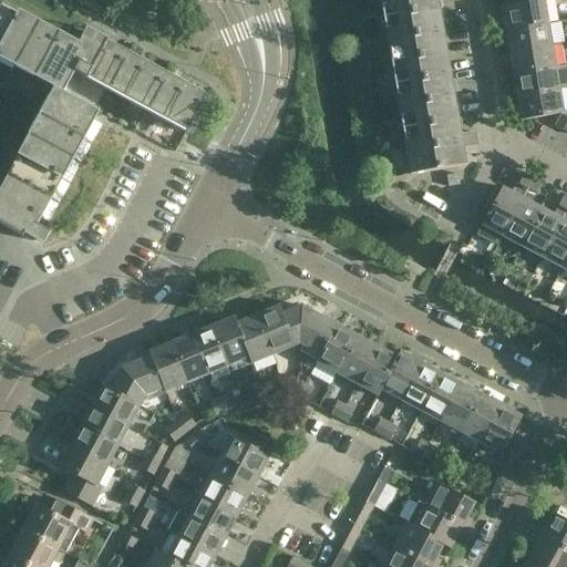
[(378,0),(409,175),(466,165),(466,164),(460,165),(453,126),(460,125),(459,119),(452,120),(433,10),(440,9),(439,2),(432,3),(431,0),(378,0)]
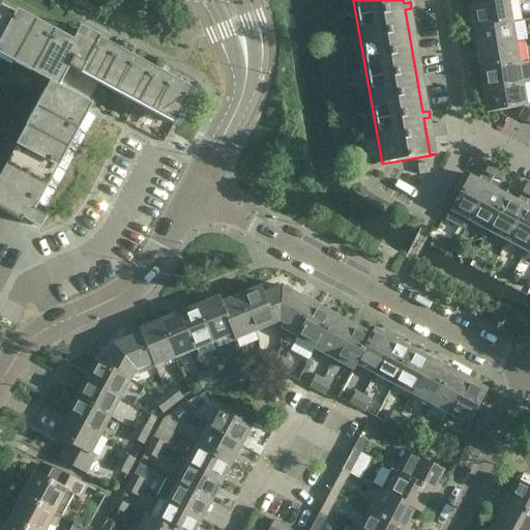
[(472,28),(511,22),(507,0),(504,0),(505,0),(504,0),(471,0),(472,5),(468,6),(472,28)]
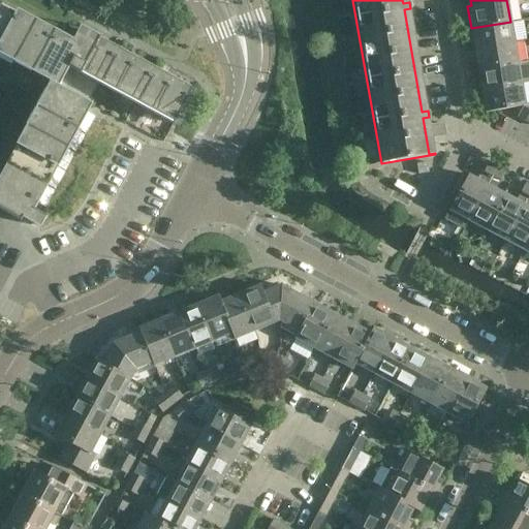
[(0,54),(51,82),(0,175),(0,210),(21,221),(22,218),(35,225),(40,215),(47,218),(47,217),(33,210),(91,102),(92,102),(93,100),(90,99),(98,84),(173,124),(192,89),(87,32),(80,45),(0,2),(0,54)]
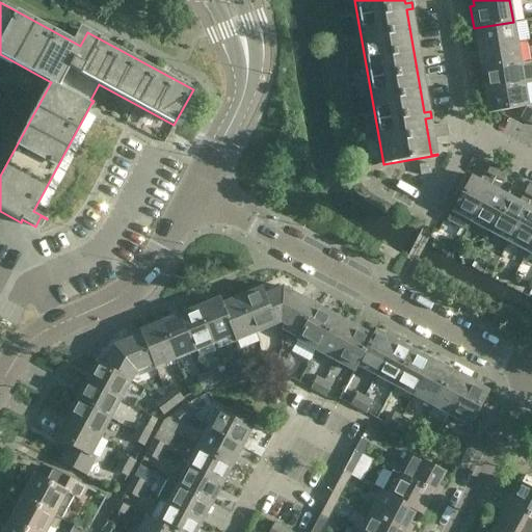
[(477,49),(517,43),(513,22),(474,28),(477,49)]
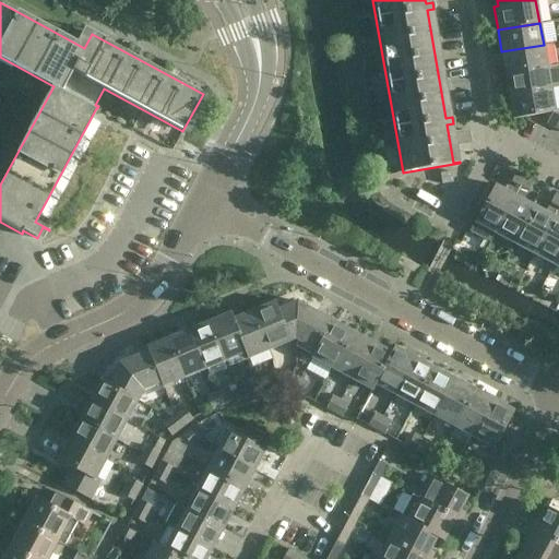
[(506,73),(547,67),(544,45),(501,51),(506,73)]
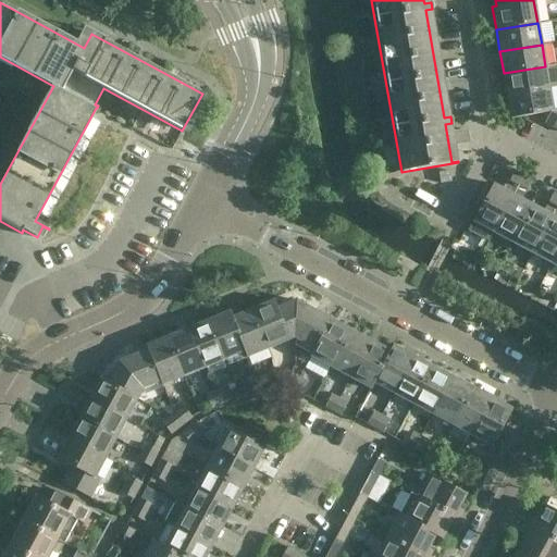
[(504,73),(507,95),(549,88),(556,86),(556,71),(556,72),(555,64),(545,66),(504,73)]
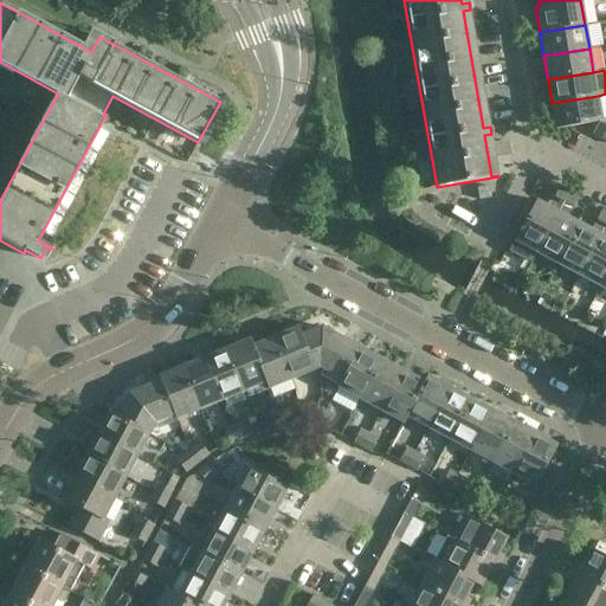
[(598,96),(552,103),(556,129),(590,123),(591,134),(605,142),(605,140),(605,118),(601,117),(598,96)]
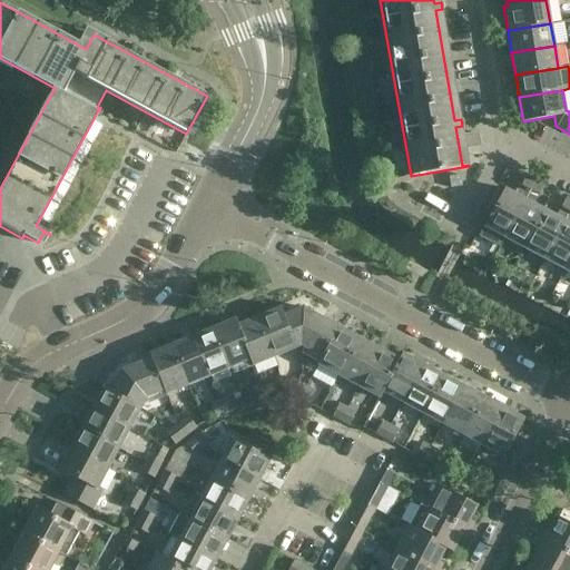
[(464,150),(465,149),(480,147),(477,133),(462,136),(464,150)]
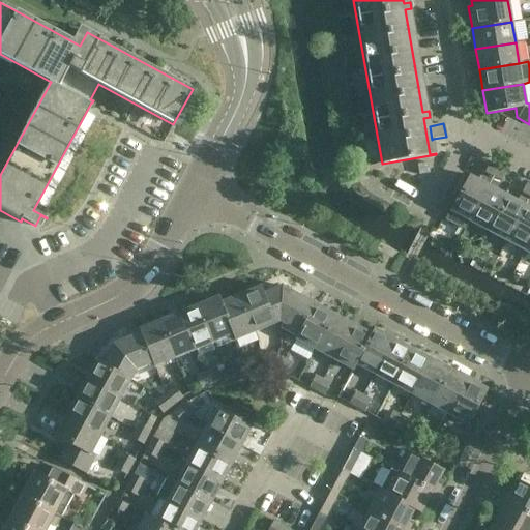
[(429,173),(428,163),(417,165),(419,174),(429,173)]
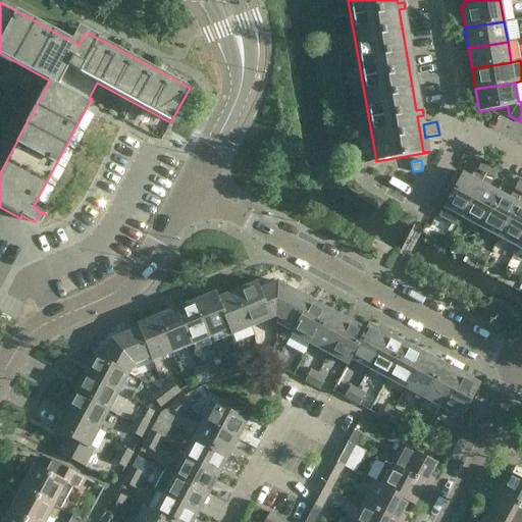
[(462,172),(457,180),(438,215),(458,226),(462,217),(490,164),(482,160),(472,178),(462,172)]
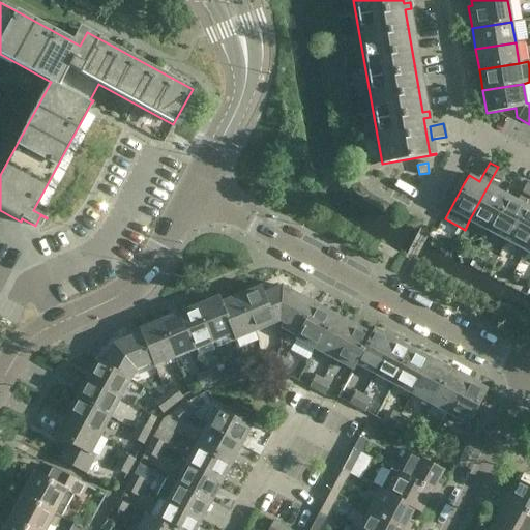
[(488,231),(506,196),(497,190),(506,172),(498,167),(469,221),(488,231)]
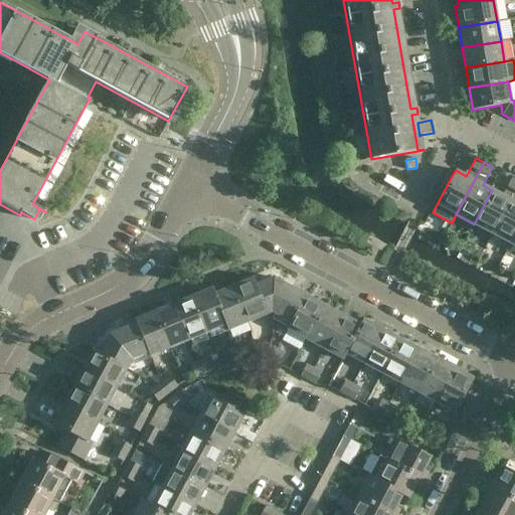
[(492,190),(474,224),(492,233),(514,190),(514,179),(511,177),(502,195),(492,190)]
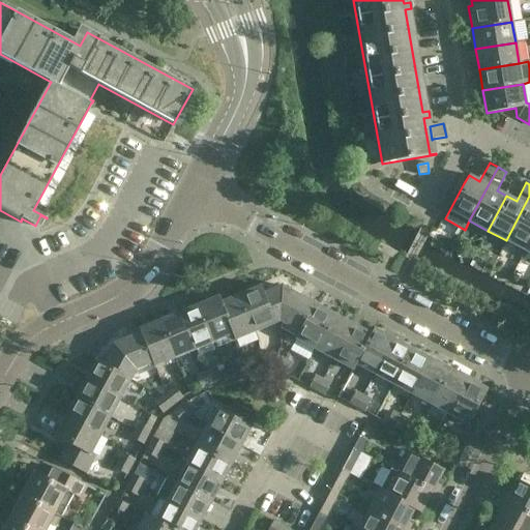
[(529,196),(506,240),(525,251),(529,240),(529,196)]
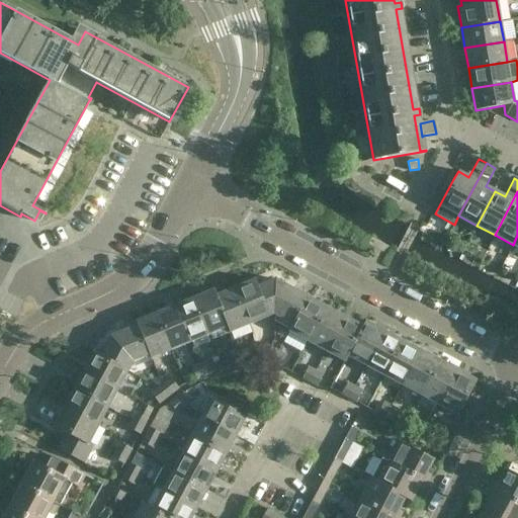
[(292,325),(308,296),(275,279),(256,286),(268,317),(273,315),(291,324),(292,325)]
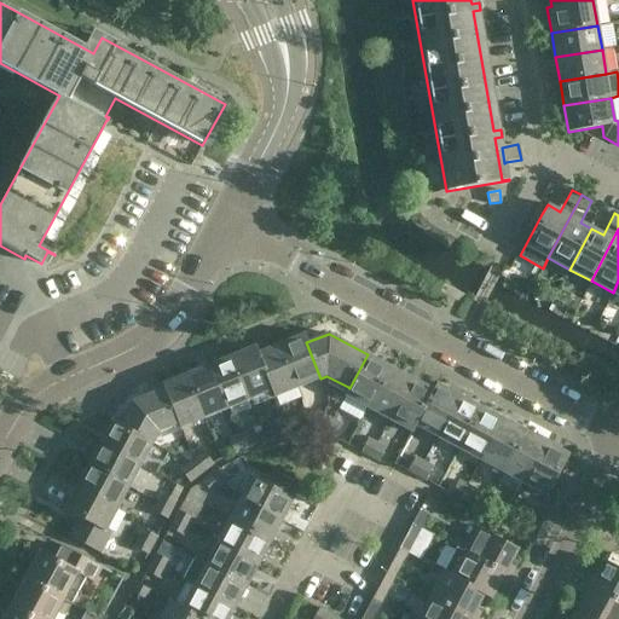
[(279,343),(298,387),(320,379),(306,342),(302,335),(279,343)]
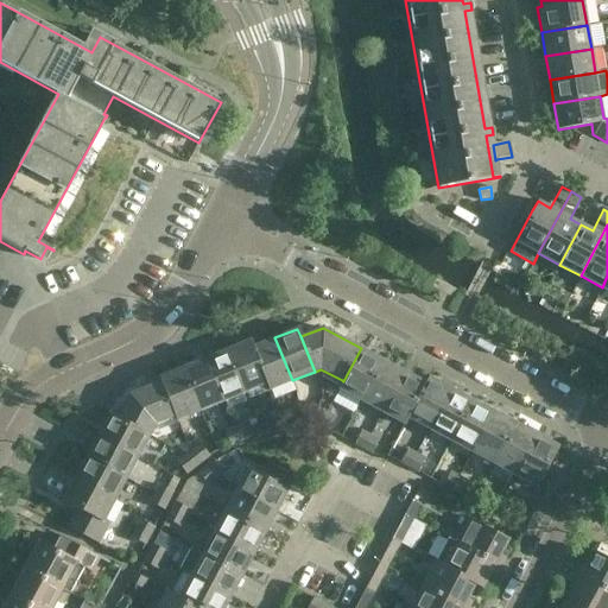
[(292,380),(274,337),(254,346),(252,347),(267,382),(266,384),(268,390),(292,380)]
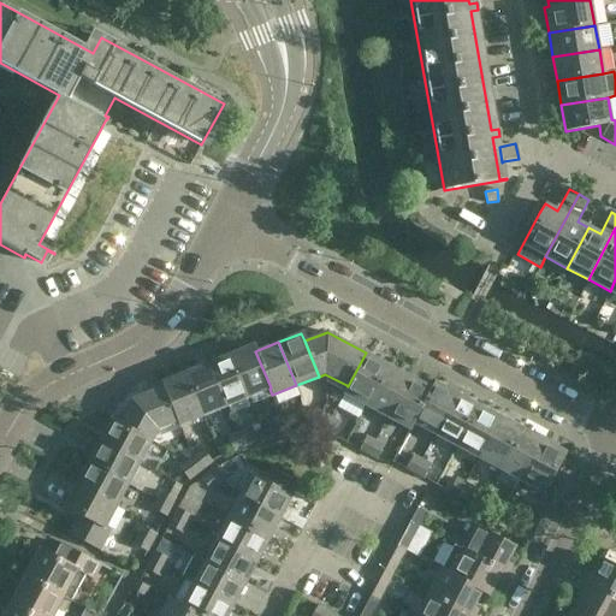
[(248,397),(270,389),(271,388),(255,351),(258,350),(254,344),(230,354),(248,397)]
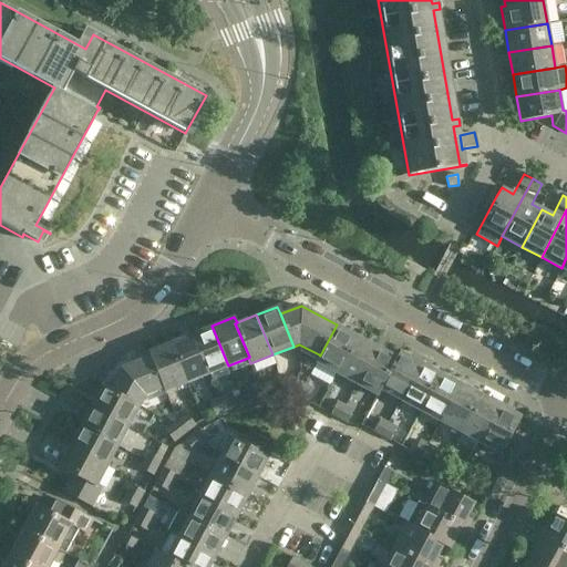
[(337,373),(357,336),(337,325),(320,356),(319,354),(316,362),(337,373)]
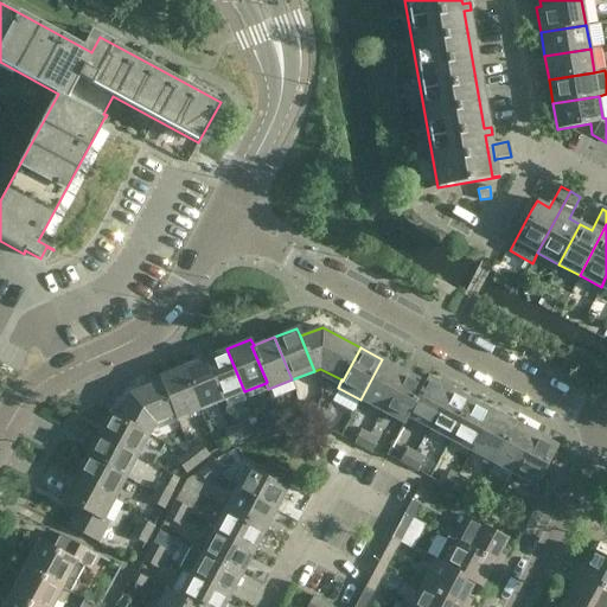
[(204,358),(222,401),(244,391),(227,349),(204,358)]
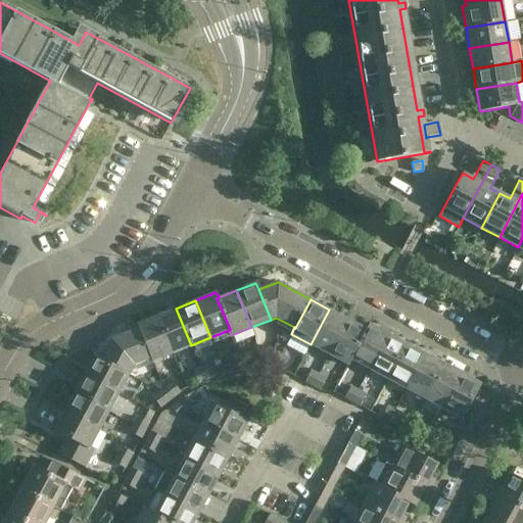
[(156,317),(172,353),(191,345),(176,308),(156,317)]
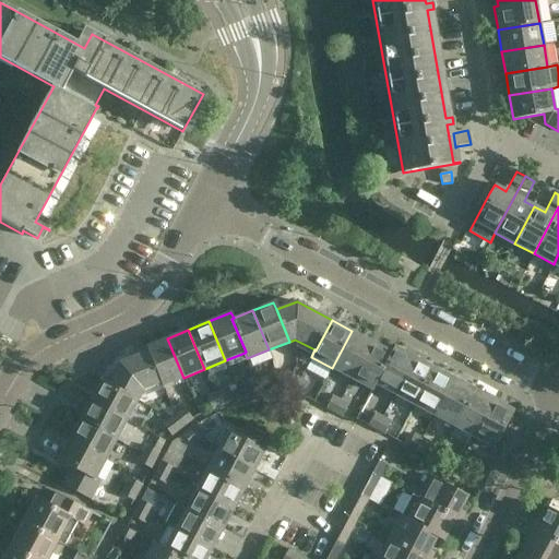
[(352,379),(371,341),(352,331),(332,368),(352,379)]
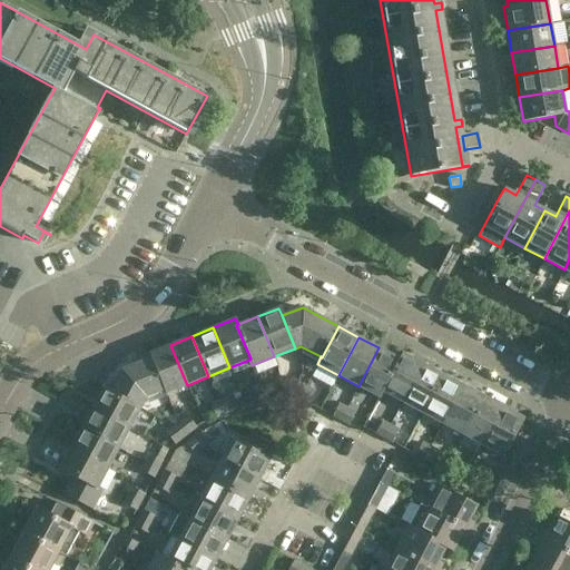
[(166,391),(164,391),(166,394),(187,385),(170,345),(149,354),(150,357),(151,357),(166,391)]
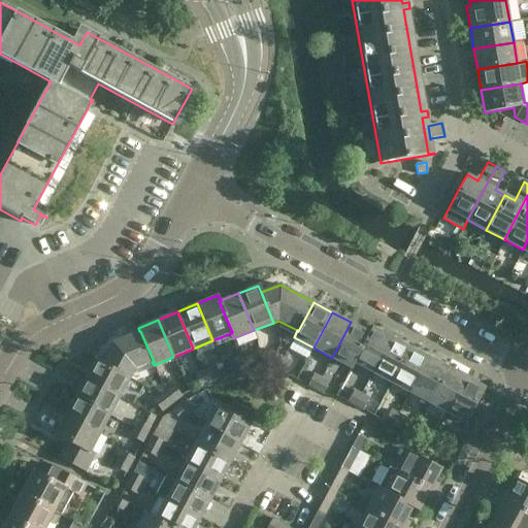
[(351,322),(332,358),(352,368),(355,363),(354,362),(369,332),(351,322)]
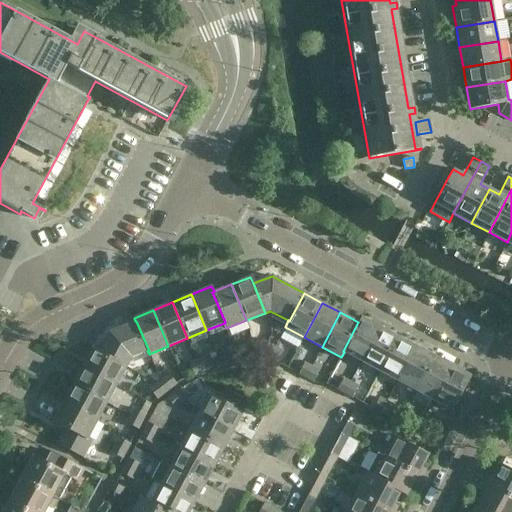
[(361,361),(379,327),(360,317),(358,322),(343,351),(344,352),(361,361)]
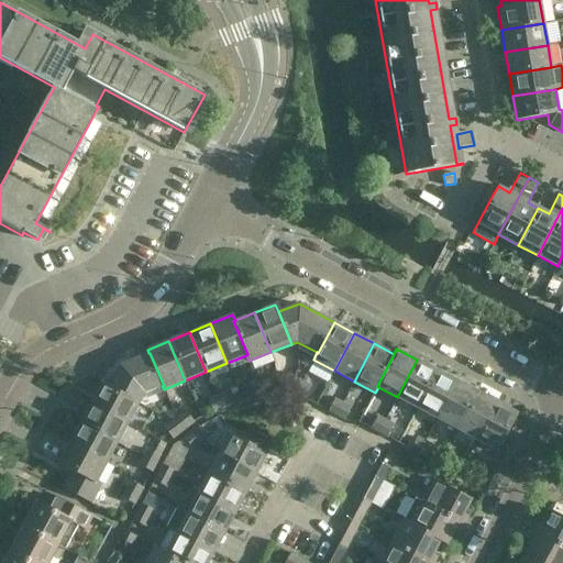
[(150,353),(148,353),(119,366),(145,393),(162,386),(164,386),(150,353)]
